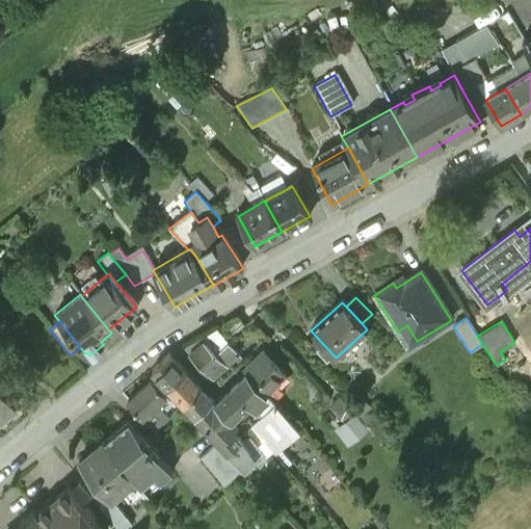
[(205,369),(217,354),(205,342),(190,355),(205,369)]
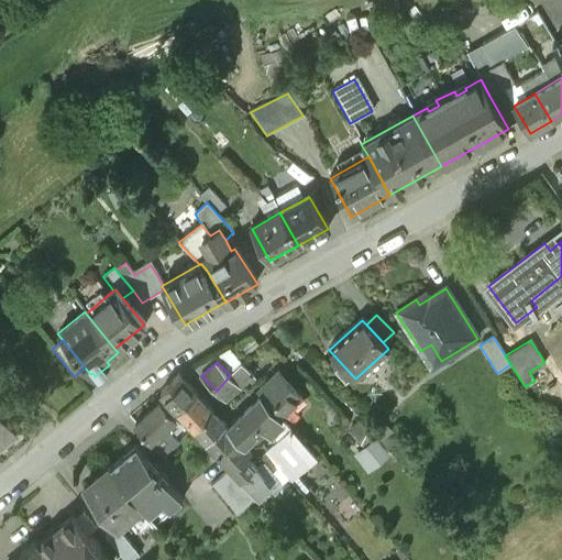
[(246,381),(250,384),(254,380),(240,364),(230,375),(217,391),(226,401),(246,381)]
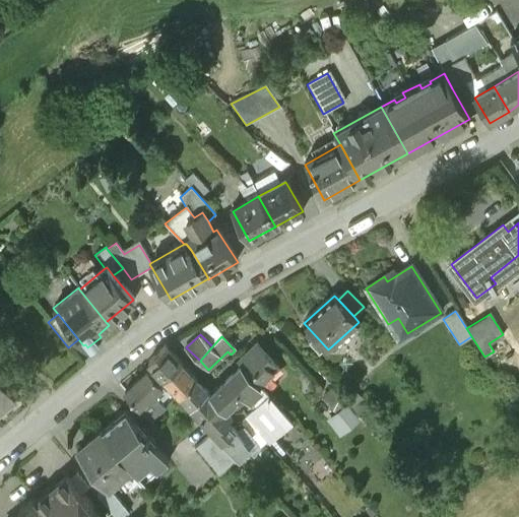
[(241,366),(250,376),(269,359),(257,345),(238,363),(241,366)]
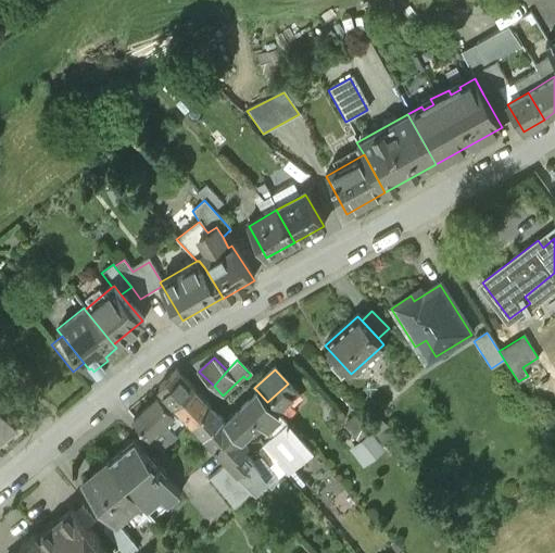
[(175,406),(192,390),(176,373),(159,389),(175,406)]
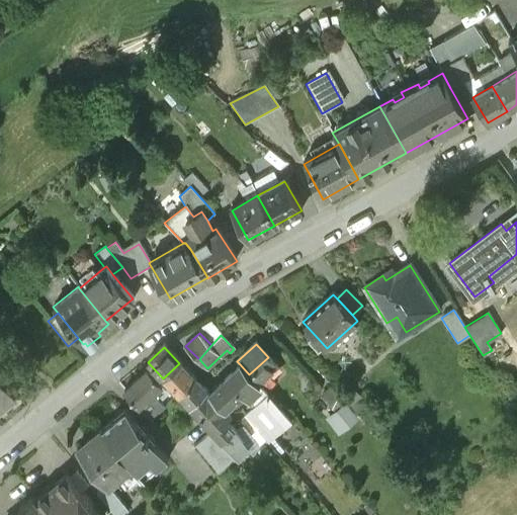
[(178,396),(195,380),(179,363),(163,378),(178,396)]
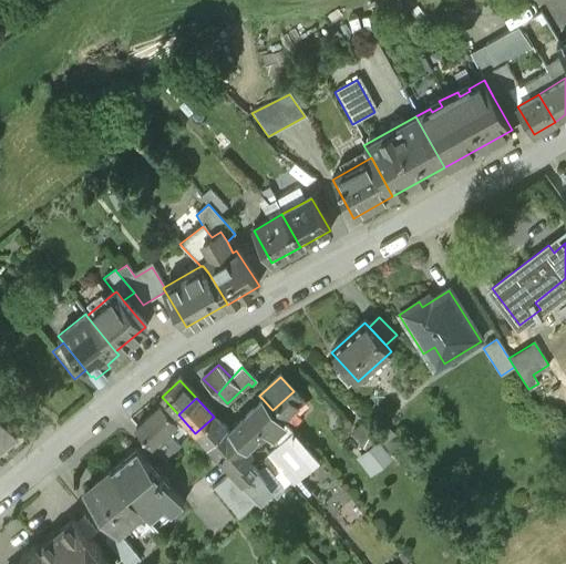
[(228,432),(246,450),(265,432),(268,436),(274,430),(283,421),(273,410),(263,399),(228,432)]
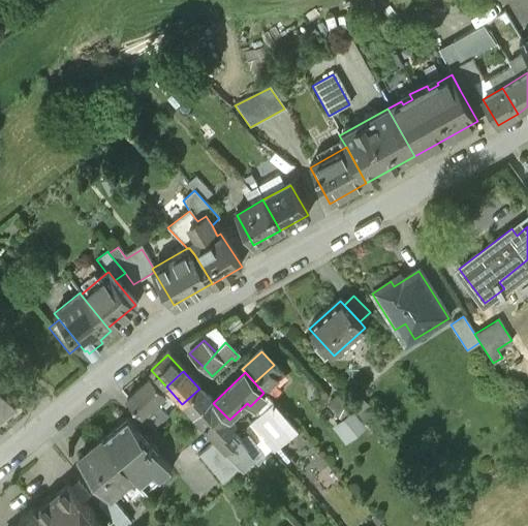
[(151,406),(164,396),(151,379),(126,400),(140,416),(151,406)]
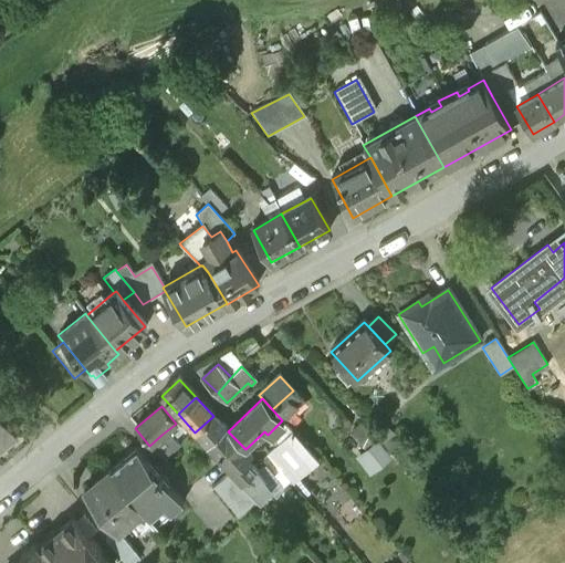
[(0,448),(17,435),(0,414),(0,448)]
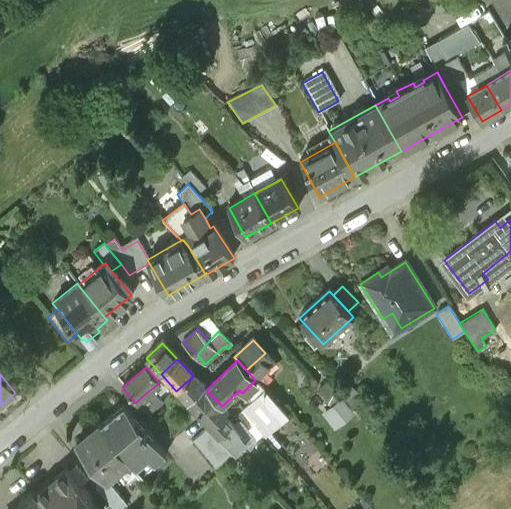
[(187,402),(203,387),(193,376),(176,391),(187,402)]
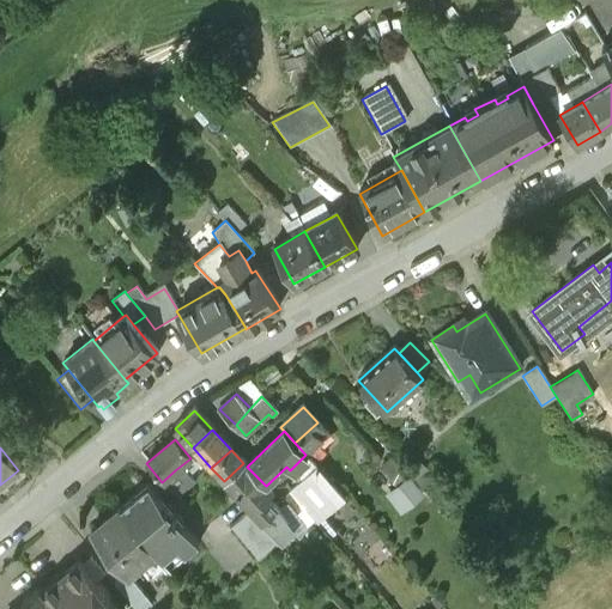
[(345,497),(306,455),(296,464),(307,475),(334,507),(345,497)]
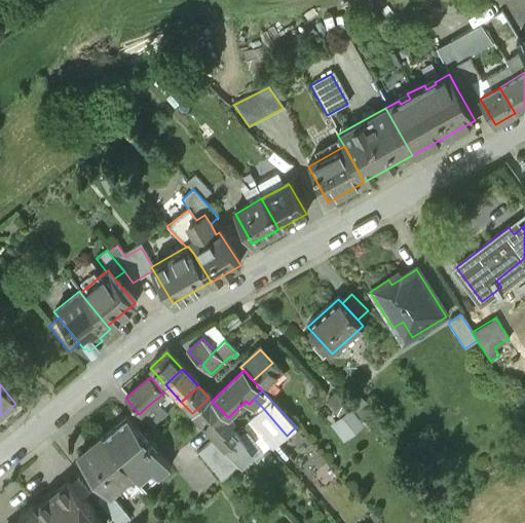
[(228,417),(212,401),(209,398),(192,413),(212,434),(228,417)]
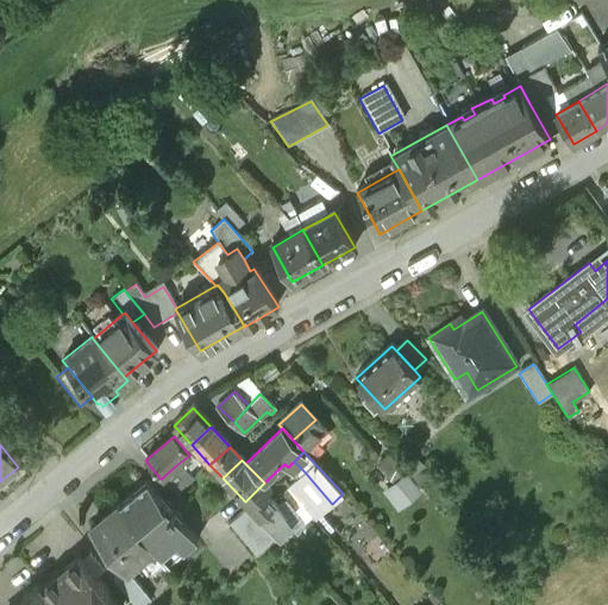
[(182,477),(174,467),(161,479),(175,495),(192,480),(186,473),(182,477)]
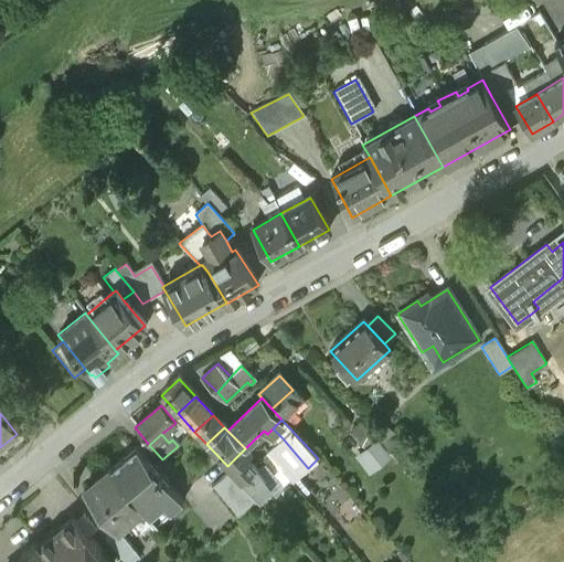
[(293,484),(308,468),(283,438),(266,453),(267,454),(279,469),(289,480),(293,484)]
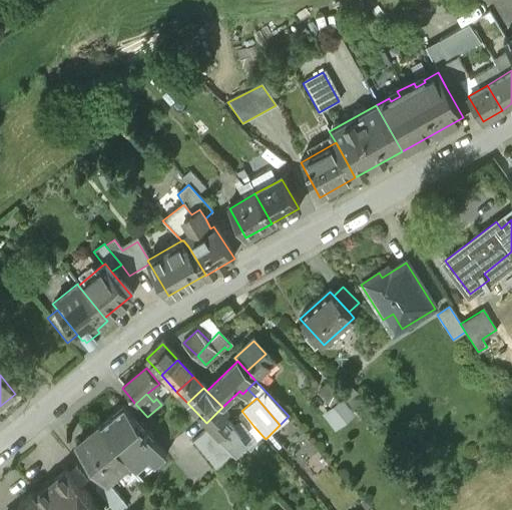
[(345,399),(325,411),(335,427),(355,415),(345,399)]
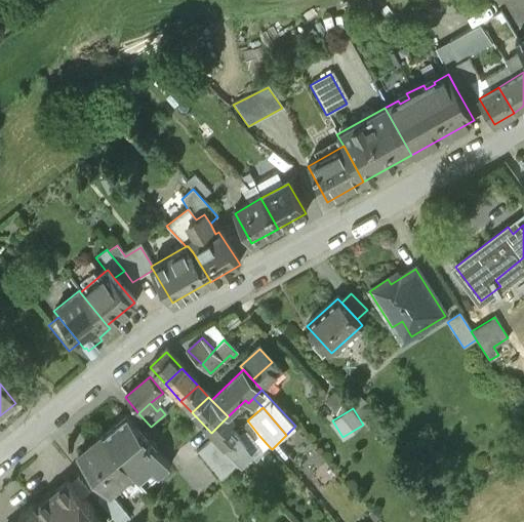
[(126,415),(102,436),(132,474),(145,488),(170,468),(126,415)]
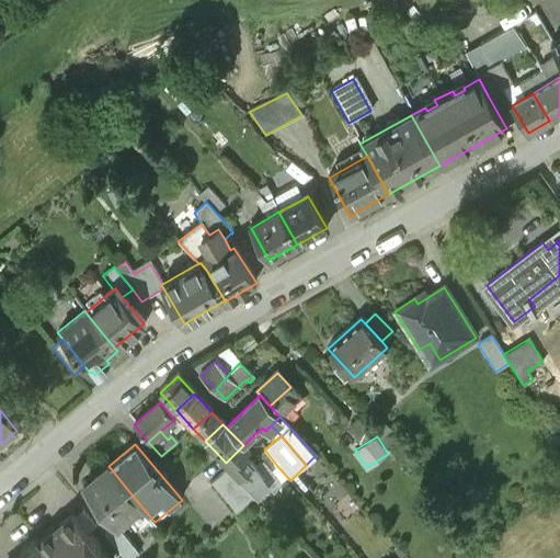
[(226,463),(235,471),(233,473),(253,493),(266,481),(255,468),(242,455),(248,450),(243,445),(226,463)]
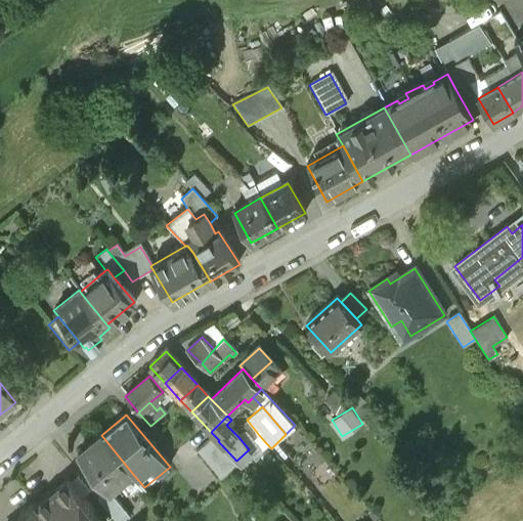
[(253,441),(259,435),(248,421),(240,427),(253,441)]
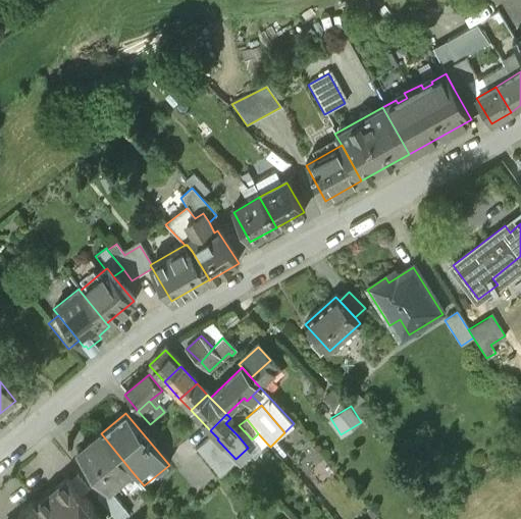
[(132,471),(101,433),(75,455),(106,490),(107,491),(108,490),(132,471)]
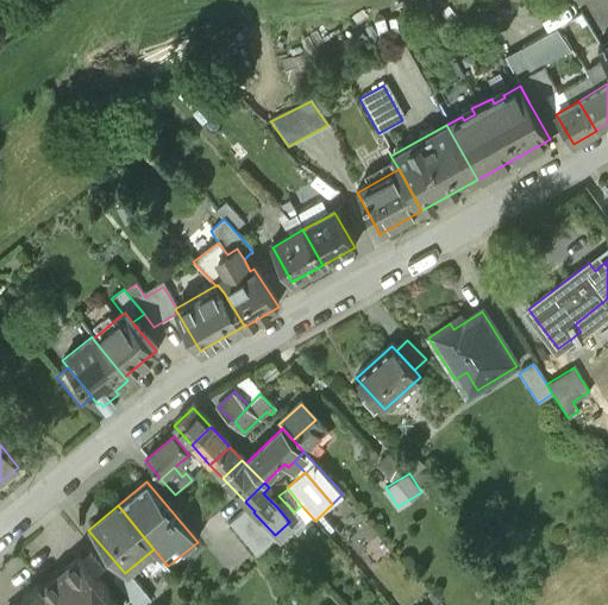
[(299,529),(312,517),(301,505),(294,512),(299,529)]
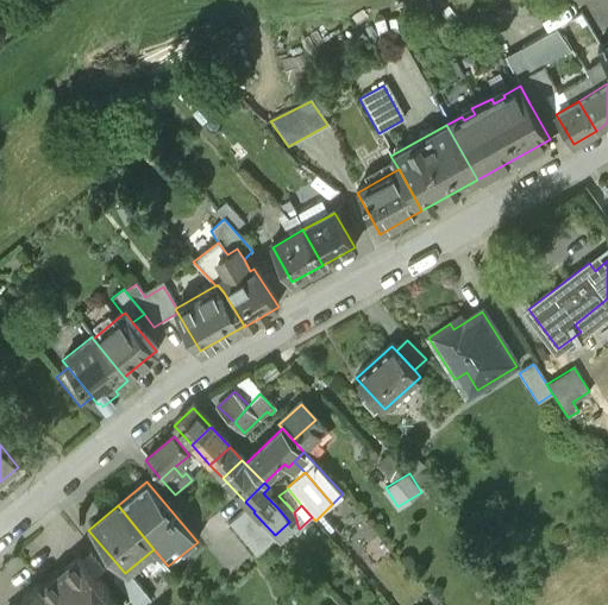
[(279,540),(249,509),(229,528),(257,560),(279,540)]
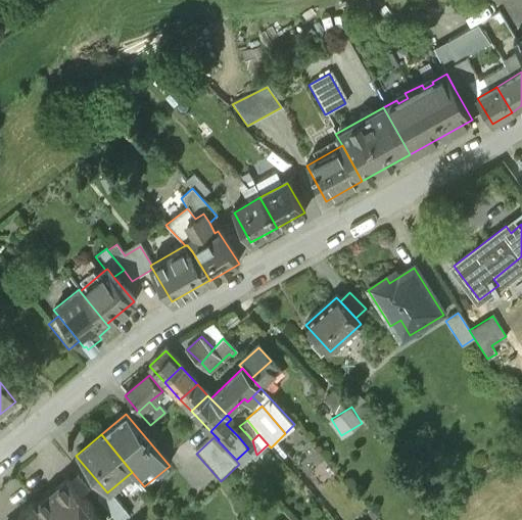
[(35,507),(45,519),(97,519),(65,481),(35,507)]
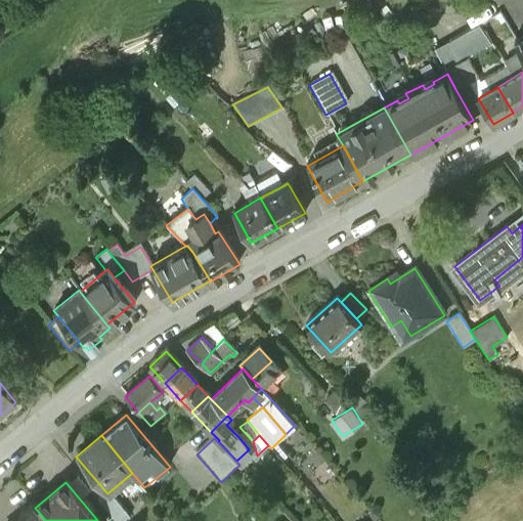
[(109,492),(107,493),(106,492),(97,501),(114,520),(125,520),(129,517),(109,492)]
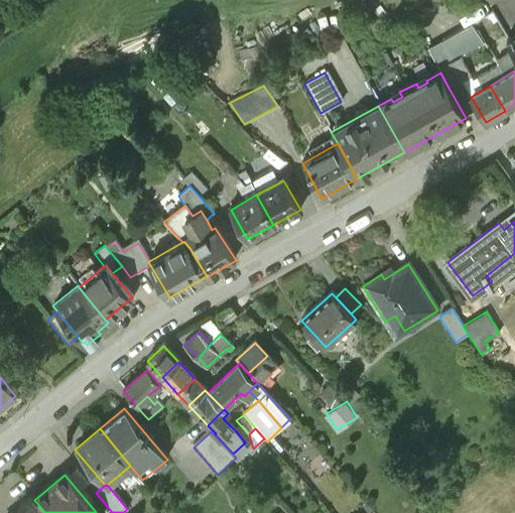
[(44,512),(34,500),(31,497),(17,509),(20,512),(44,512)]
